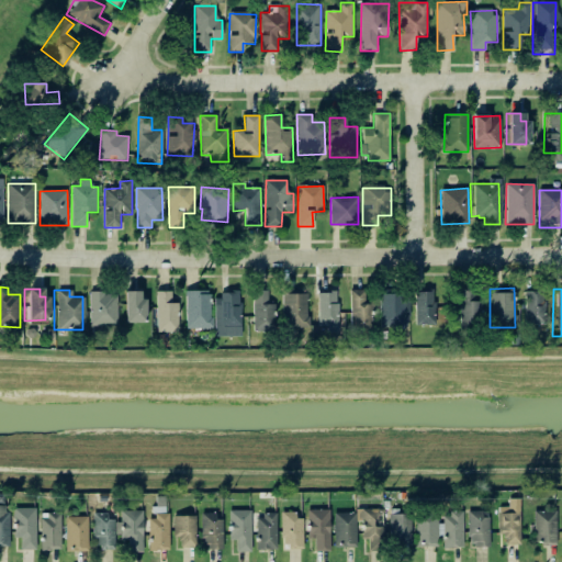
[(364,290),(350,290),(351,330),(371,329),(370,303),(364,304),(364,290)]
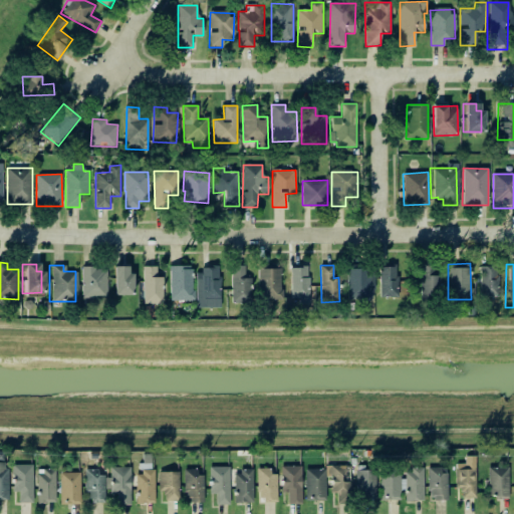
[(111,266),(111,294),(130,295),(130,274),(124,274),(125,266),(111,266)]
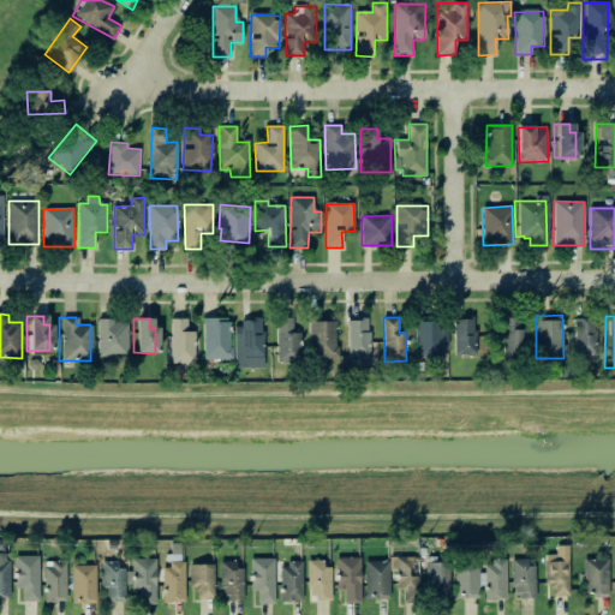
[(168,318),(168,362),(191,363),(192,332),(184,332),(184,318),(168,318)]
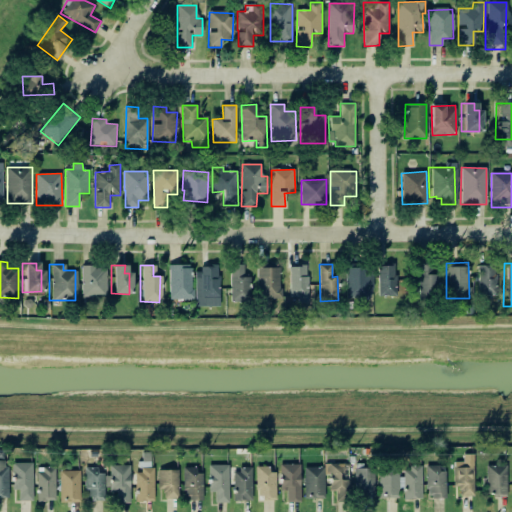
[(191,265),(169,265),(169,300),(192,299),(191,265)]
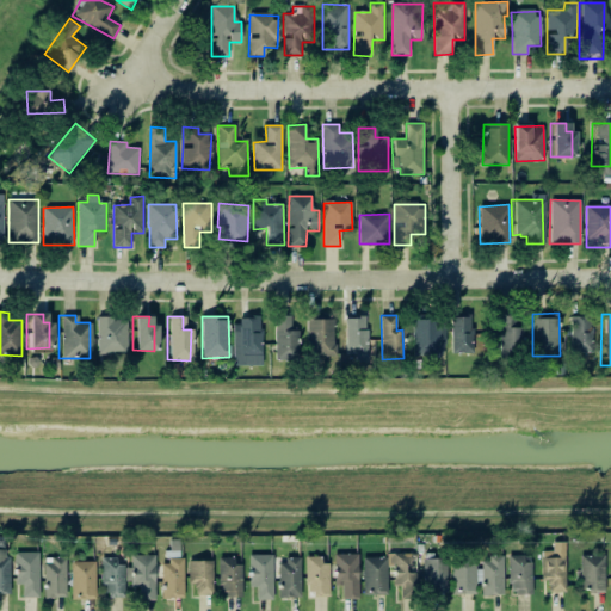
[(276,316),(276,360),(300,359),(298,331),(291,331),(290,316),(276,316)]
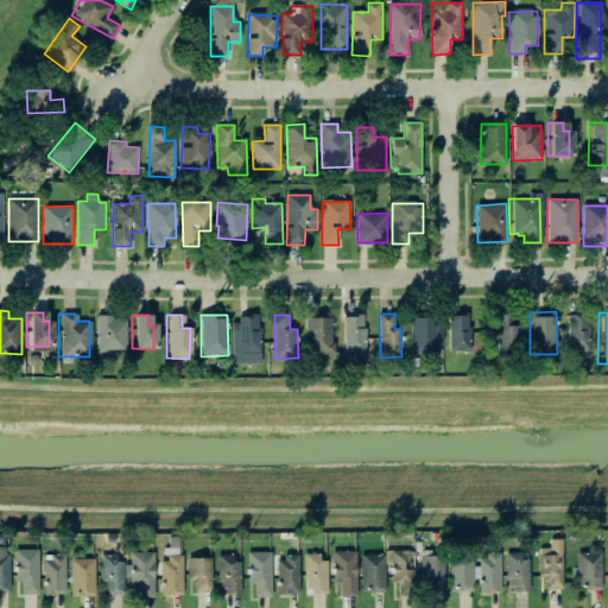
[(521,325),(513,325),(513,315),(498,315),(496,353),(520,354),(521,325)]
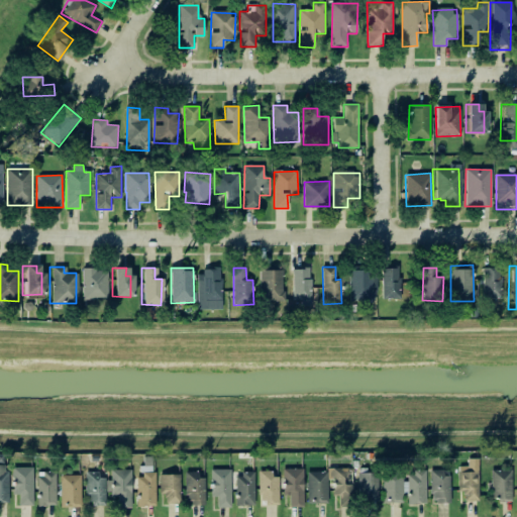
[(483,298),(501,297),(501,268),(483,269),(483,298)]
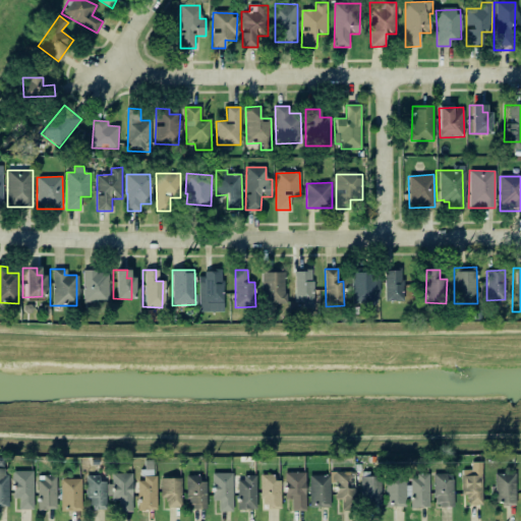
[(108,271),(82,271),(82,301),(108,301),(108,271)]
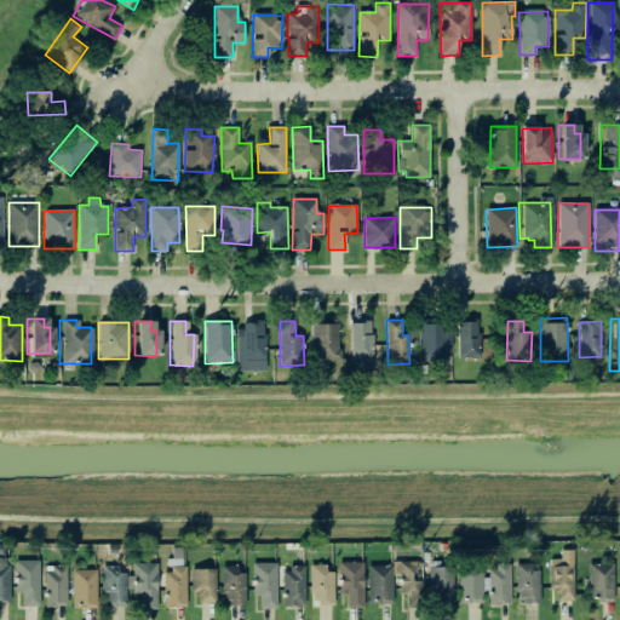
[(351,322),(351,363),(372,363),(373,322),(351,322)]
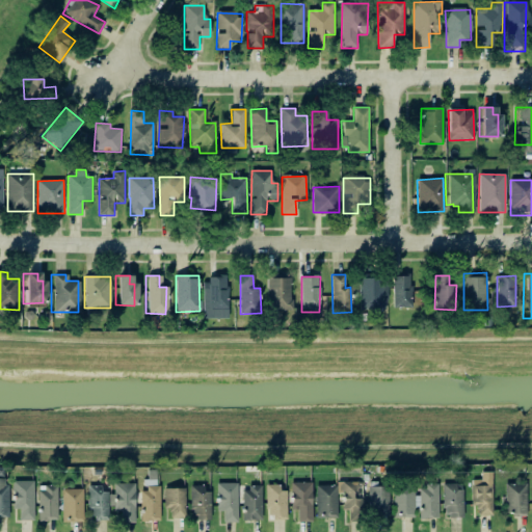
[(410,308),(411,276),(394,276),(393,307),(410,308)]
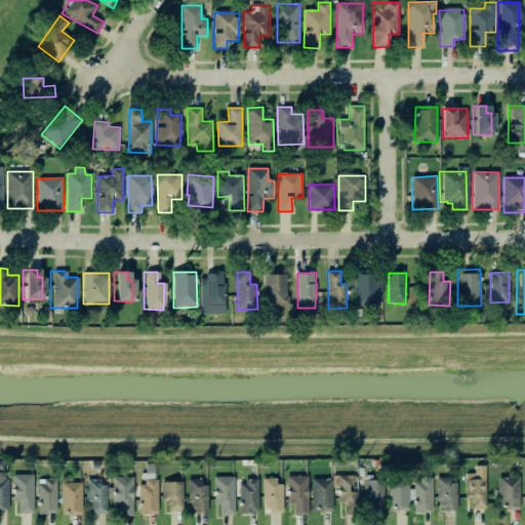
[(200,275),(201,315),(225,314),(225,275),(200,275)]
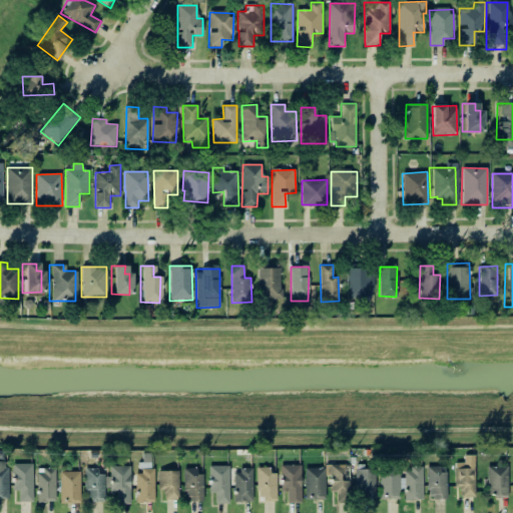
[(281,269),(259,269),(259,299),(282,299),(281,269)]
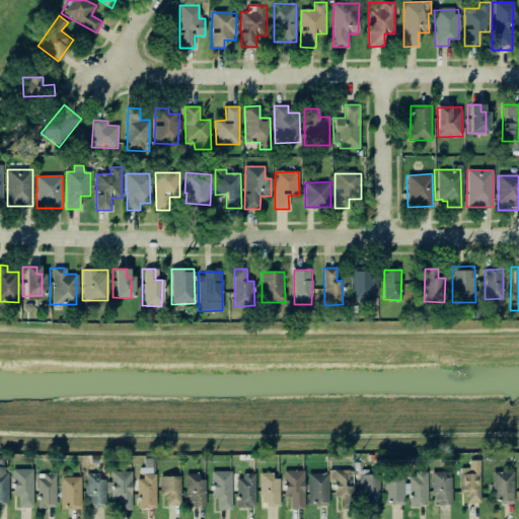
[(377,303),(377,272),(350,272),(351,303),(377,303)]
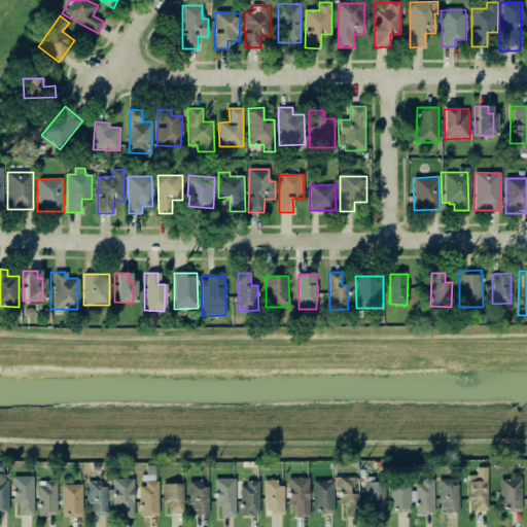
[(488,511),(488,467),(477,467),(477,476),(467,476),(467,502),(475,502),(475,511),(488,511)]
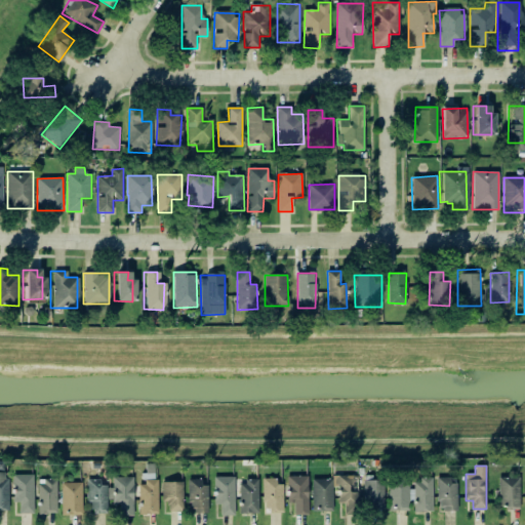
[(8,473),(0,472),(0,510),(7,511),(8,473)]
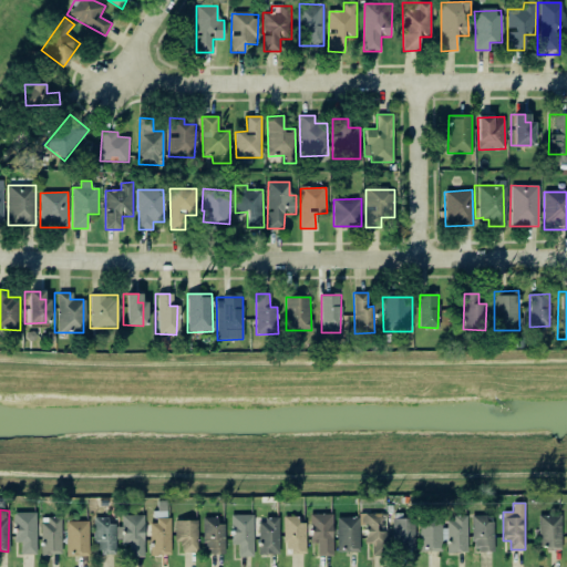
[(11,512),(11,540),(19,542),(18,554),(33,554),(33,512),(11,512)]
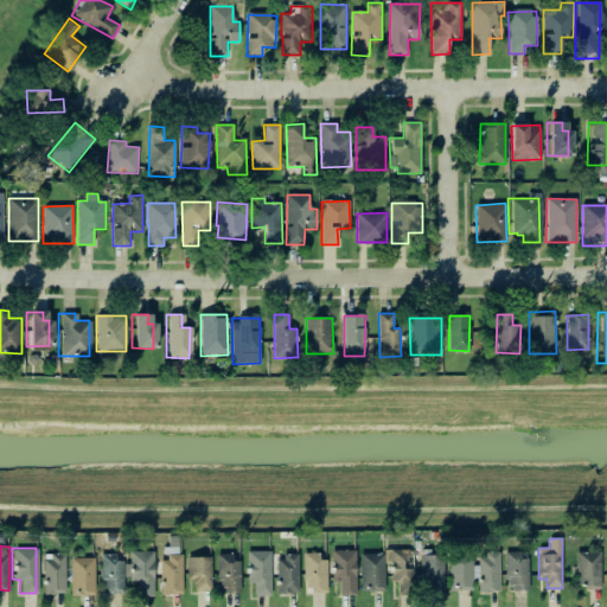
[(268,550),(244,550),(244,582),(253,582),(253,595),(268,595),(268,550)]
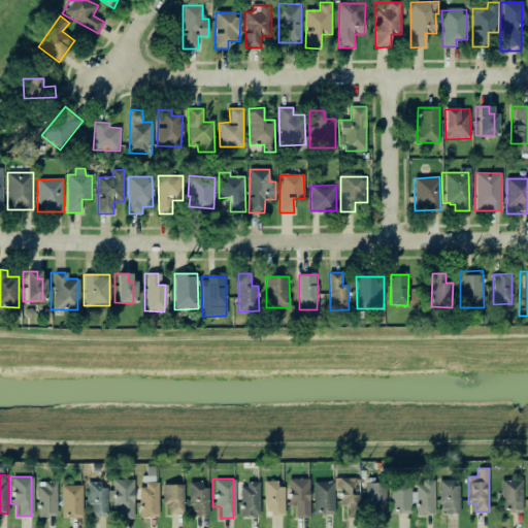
[(309,479),(289,479),(289,506),(295,505),(296,518),(310,518),(309,479)]
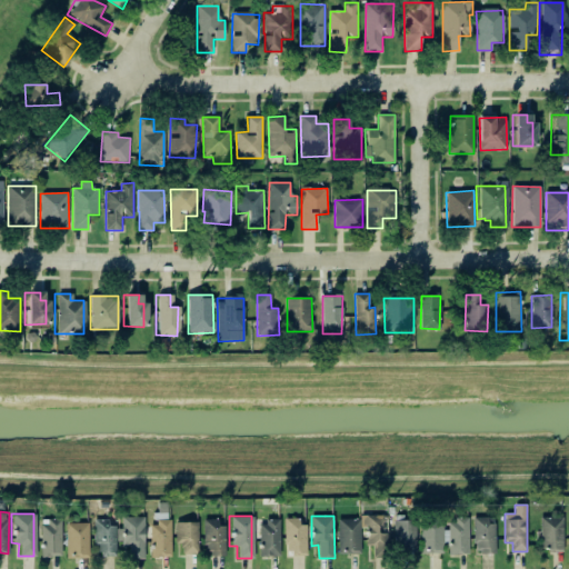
[(389,516),(361,516),(361,529),(367,529),(367,546),(372,546),(372,557),(388,557),(389,516)]
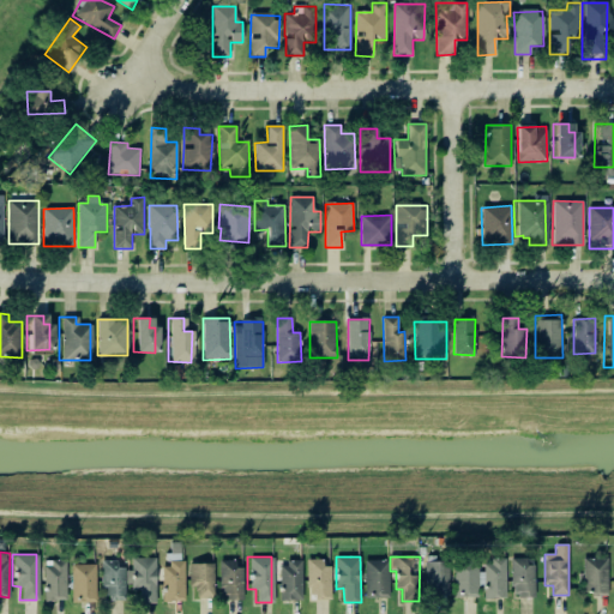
[(156,603),(156,558),(132,558),(132,570),(118,569),(118,561),(101,560),(101,589),(104,589),(104,601),(125,601),(125,584),(138,584),(138,603),(156,603)]
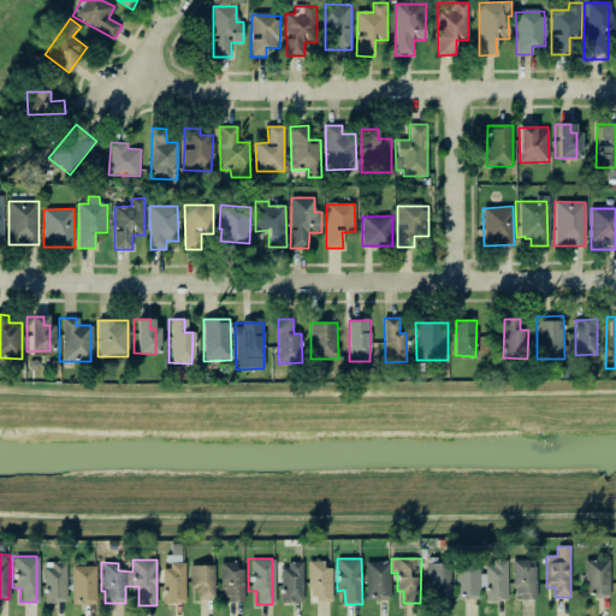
[(610,561),(586,560),(586,594),(609,596),(610,561)]
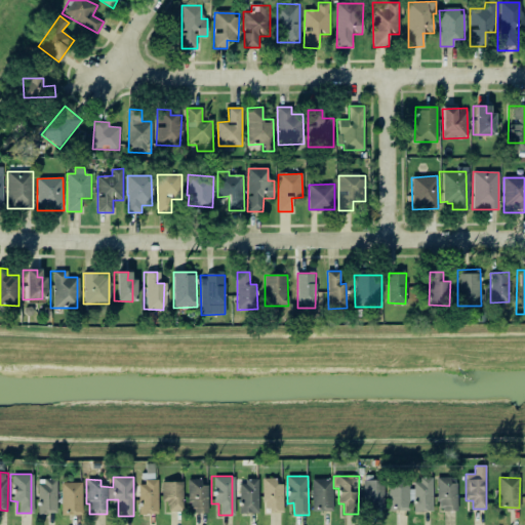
[(457,483),(449,483),(450,478),(438,478),(437,511),(457,511),(457,483)]
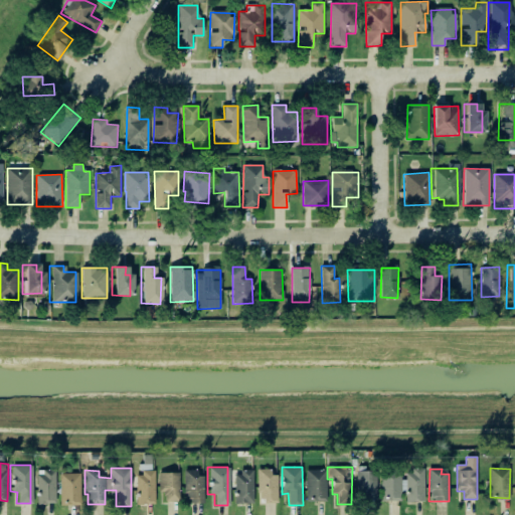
[(55,504),(55,470),(36,471),(37,504),(55,504)]
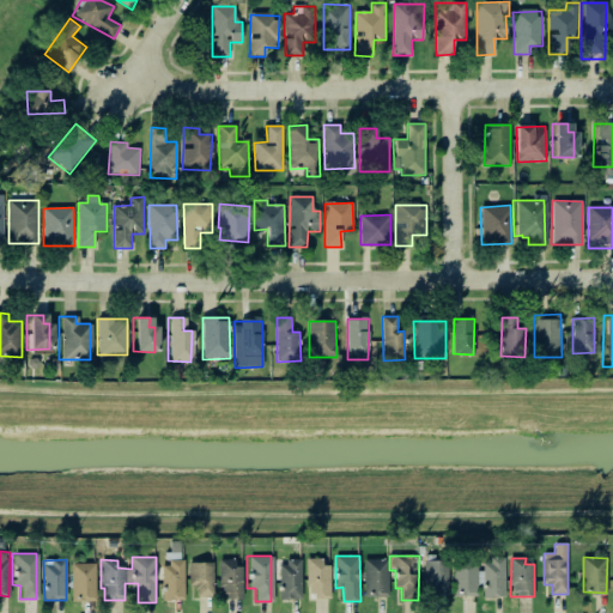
[(331,565),(322,565),(322,559),(308,559),(308,598),(331,599),(331,565)]
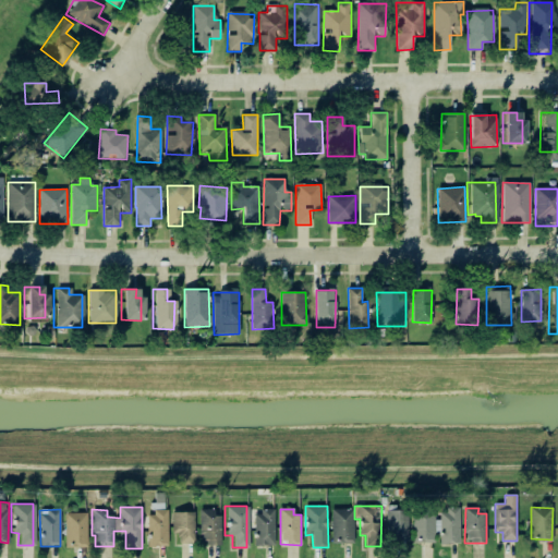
[(354,543),(353,509),(331,509),(332,543),(354,543)]
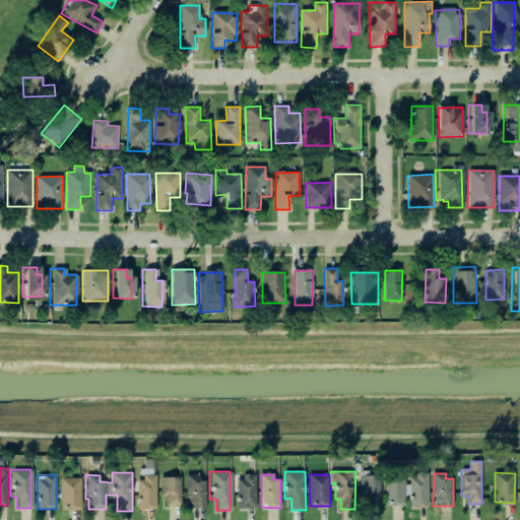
[(429,507),(428,474),(409,475),(409,483),(404,484),(404,475),(384,475),(385,506),(404,506),(404,497),(410,497),(410,507),(429,507)]
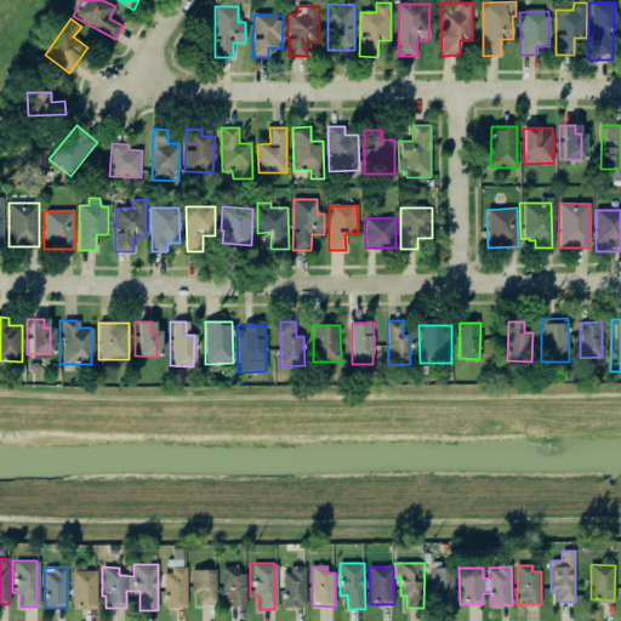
[(454,602),(454,568),(429,568),(429,602),(454,602)]
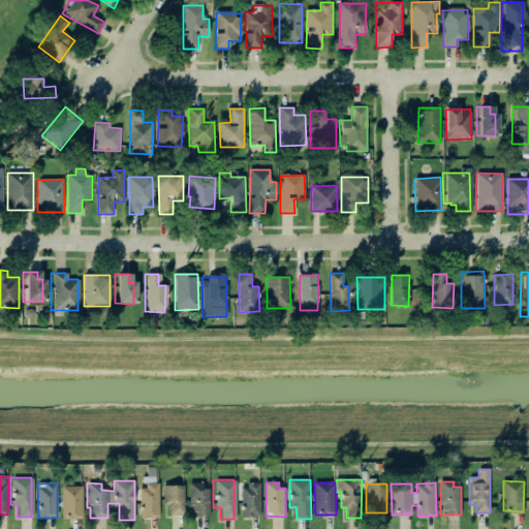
[(138,486),(141,518),(159,518),(158,485),(138,486)]
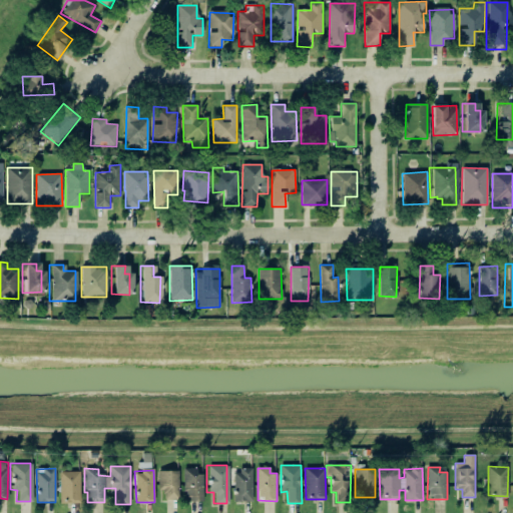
[(176,470),(155,470),(155,489),(160,490),(160,493),(162,493),(162,499),(176,499),(176,470)]
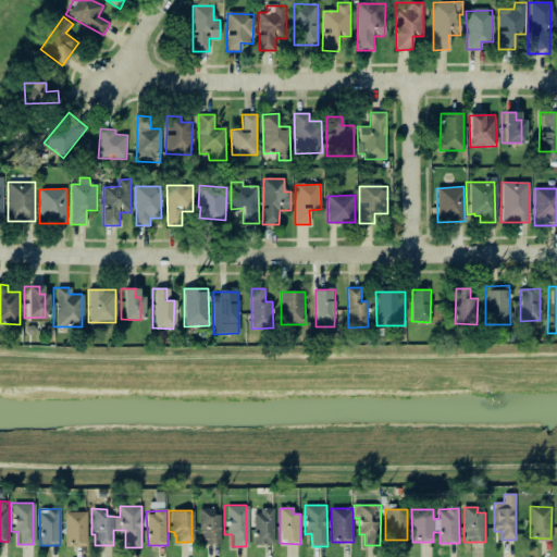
[(220,510),(199,511),(200,545),(221,544),(220,510)]
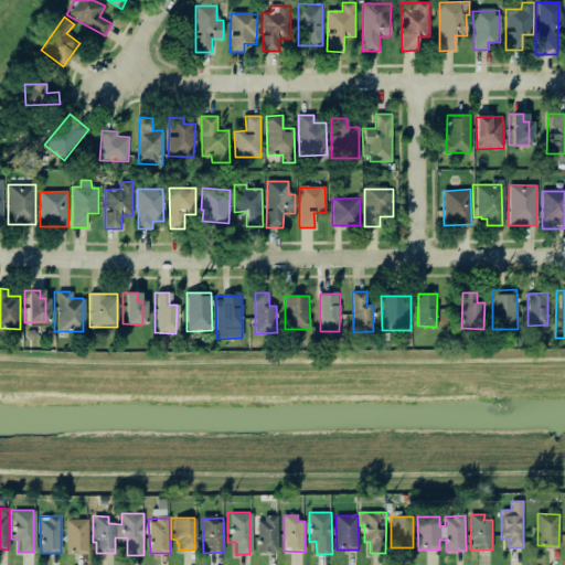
[(278,552),(278,518),(257,518),(258,553),(278,552)]
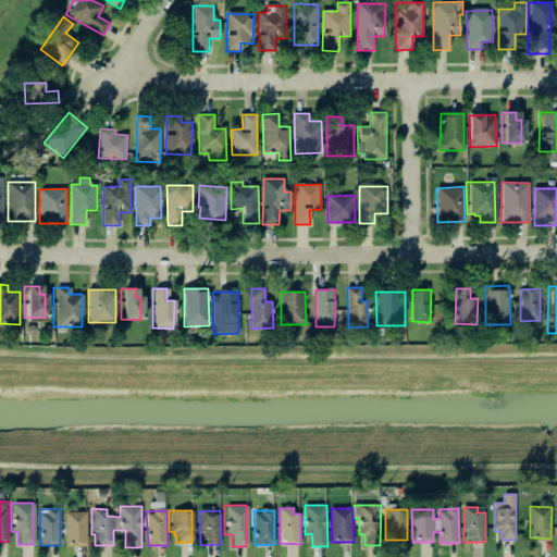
[(85,511),(62,511),(62,545),(85,545),(85,511)]
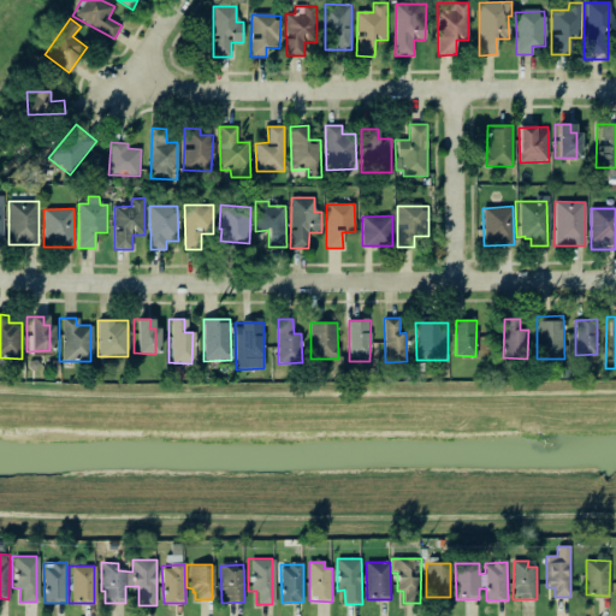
All buildings are outlined.
